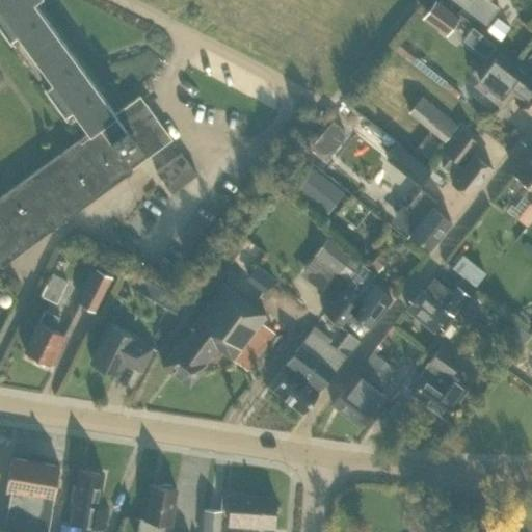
[(43,84),(65,115),(73,110),(88,132),(0,196),(0,262),(20,248),(171,138),(139,95),(115,112),(32,0),(0,0),(0,26),(9,41),(18,34),(50,79),(43,84)]
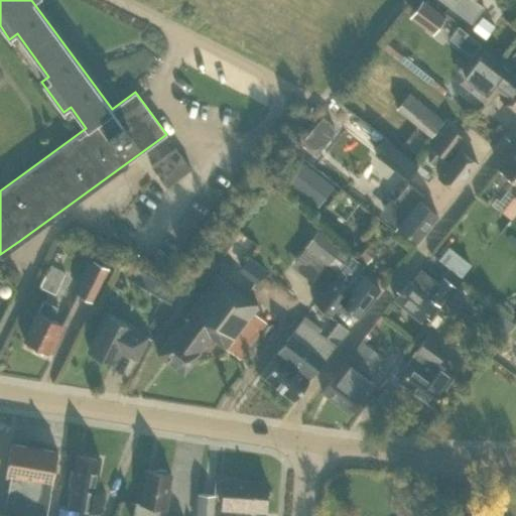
[(432,33),(444,16),(422,0),(421,0),(409,16),(432,33)]
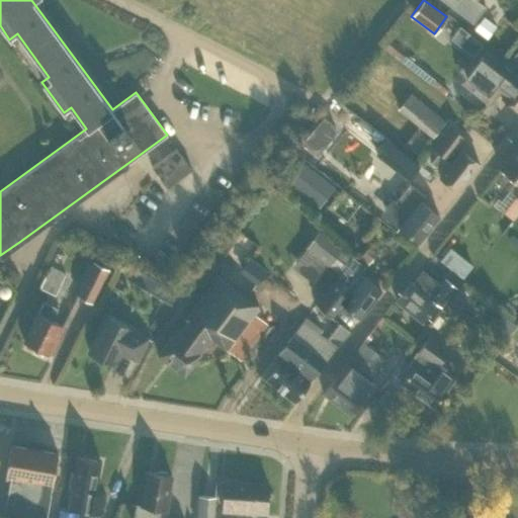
[(494,24),(482,15),(471,28),(485,37),(494,24)]
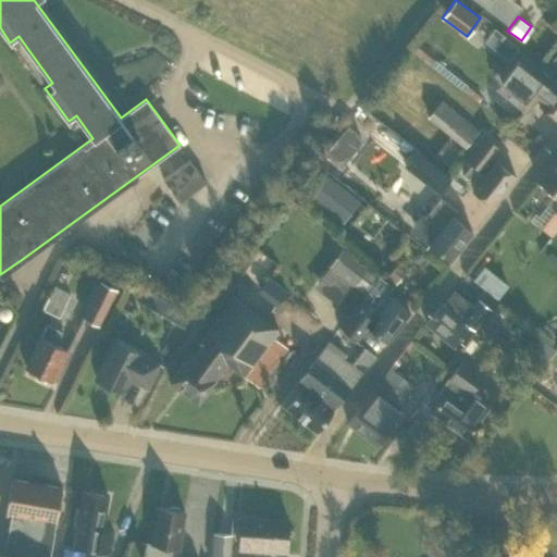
[(478,46),(496,59),(507,46),(489,32),(478,46)]
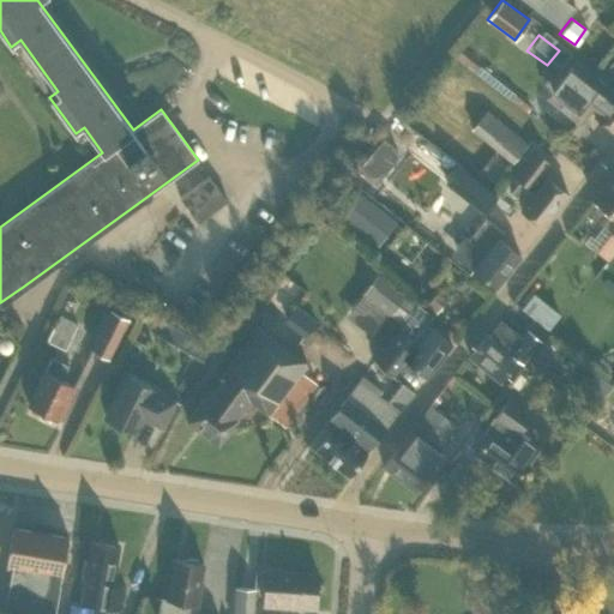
[(613,131),(613,88),(613,89),(576,60),(547,100),(579,125),(594,106),(601,112),(596,119),(613,131)]
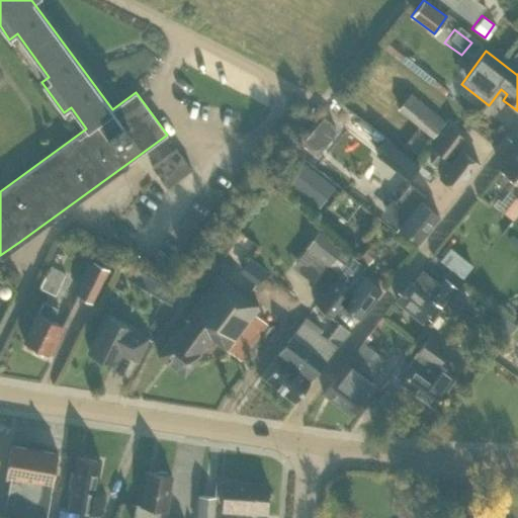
[(397,110),(431,139),(444,121),(411,93),(397,110)]
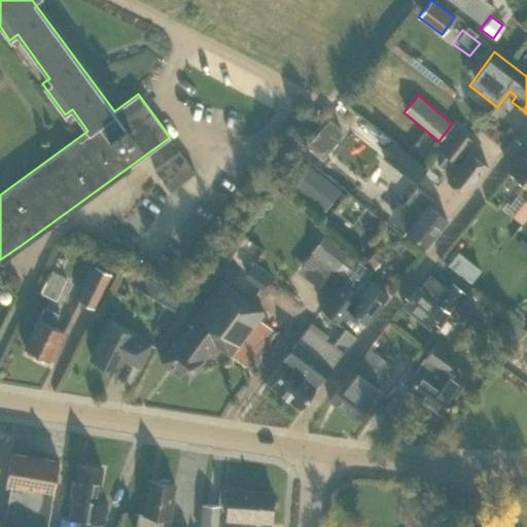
[(451,140),(442,152),(447,155),(438,166),(451,175),(447,179),(466,195),(487,167),(468,152),(458,165),(455,163),(470,141),(455,129),(448,138),(451,140)]
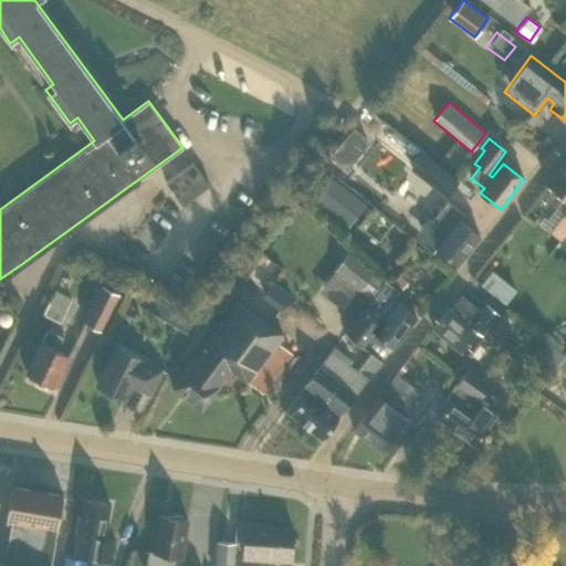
[(339,153),(333,160),(345,170),(352,163),(339,153)]
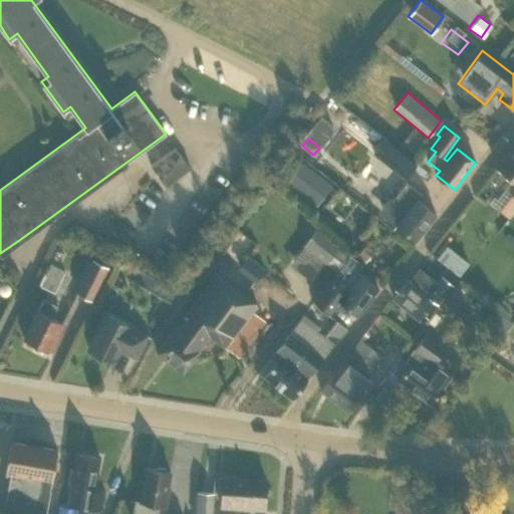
[(372,153),(408,180),(418,168),(383,141),(372,153)]
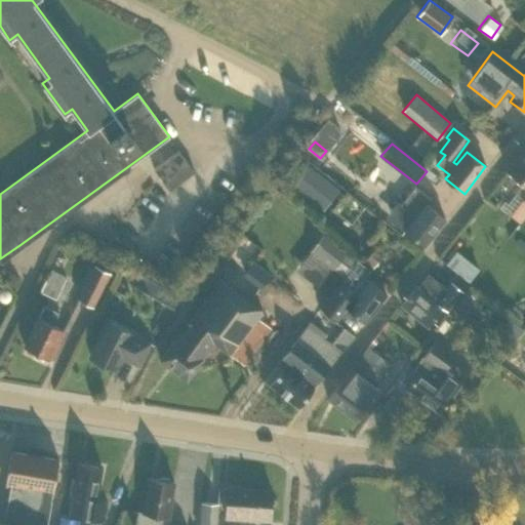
[(524,147),(507,171),(524,185),(524,147)]
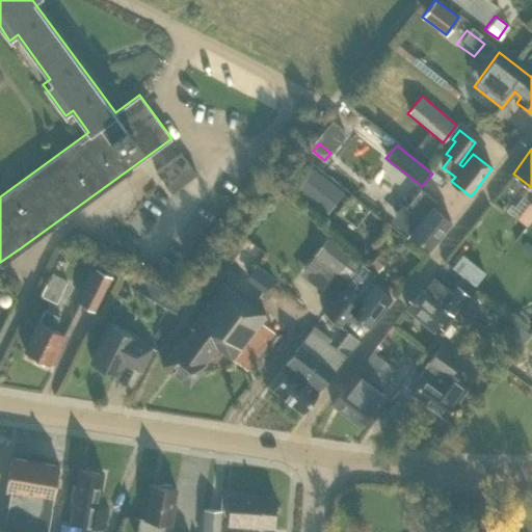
[(188,163),(181,152),(155,170),(162,182),(188,163)]
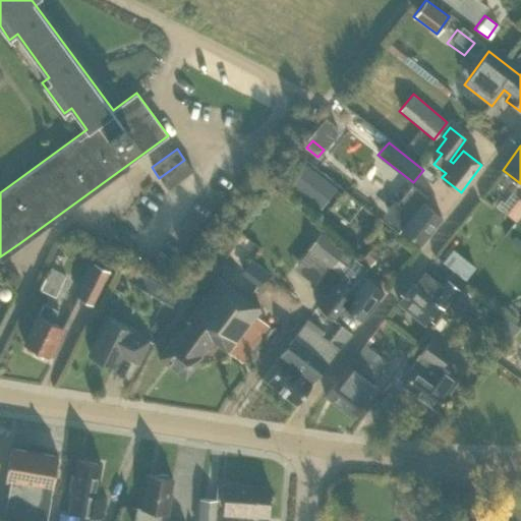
[(159,178),(167,189),(192,171),(184,160),(159,178)]
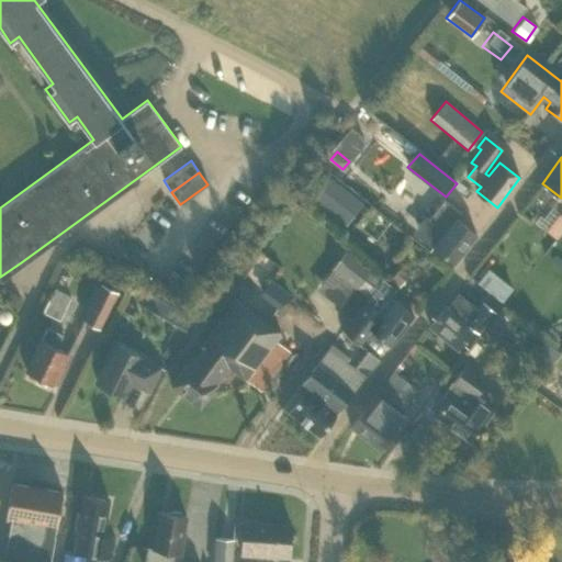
[(373,199),(379,192),(362,179),(357,187),(373,199)]
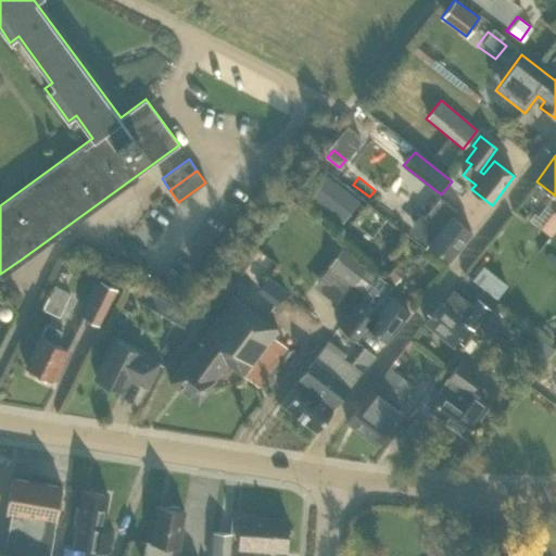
[(332,188),(333,186),(324,178),(314,191),(343,213),(353,201),(344,193),(343,196),(332,188)]
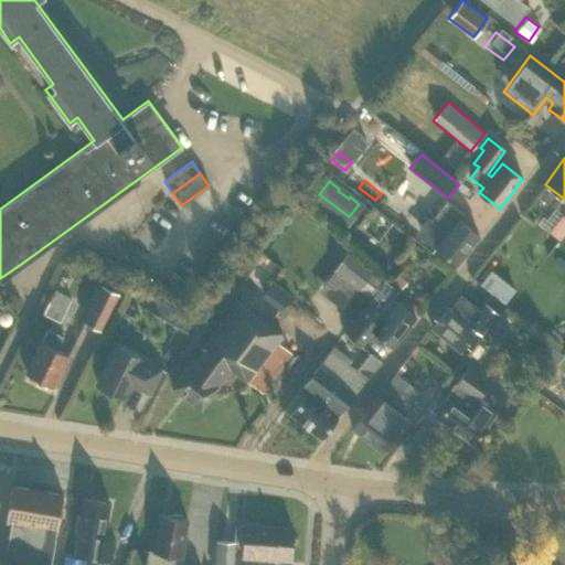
[(435,247),(457,264),(479,236),(458,220),(462,214),(446,201),(430,220),(438,226),(428,240),(436,245),(435,247)]
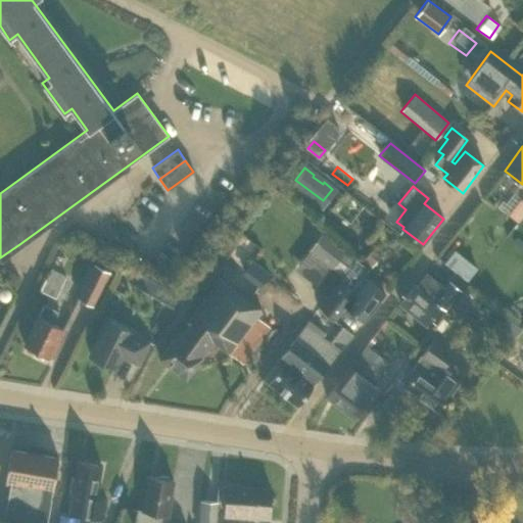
[(517,222),(522,214),(522,200),(520,198),(508,215),(517,222)]
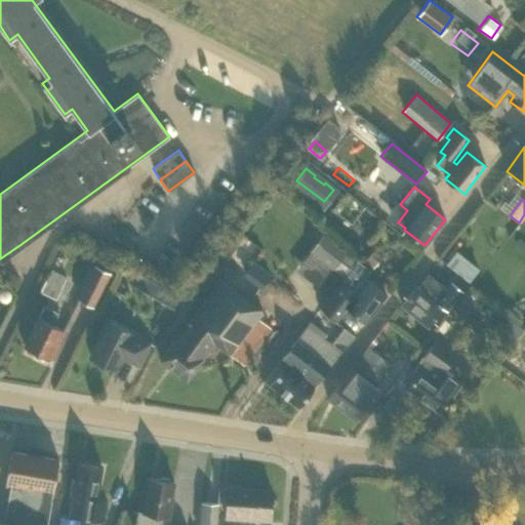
[(308,251),(339,276),(354,256),(322,232),(308,251)]
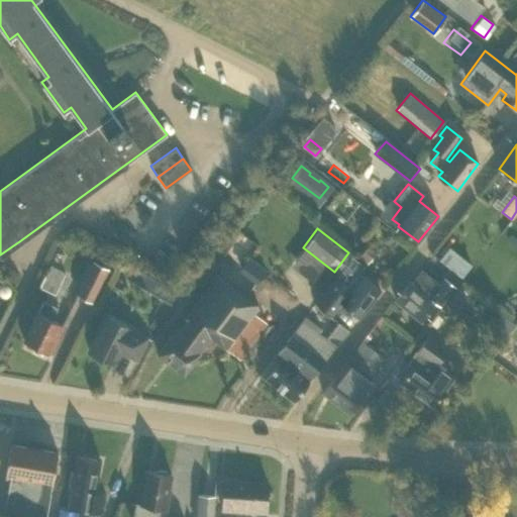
[(367,263),(377,251),(369,244),(358,256),(367,263)]
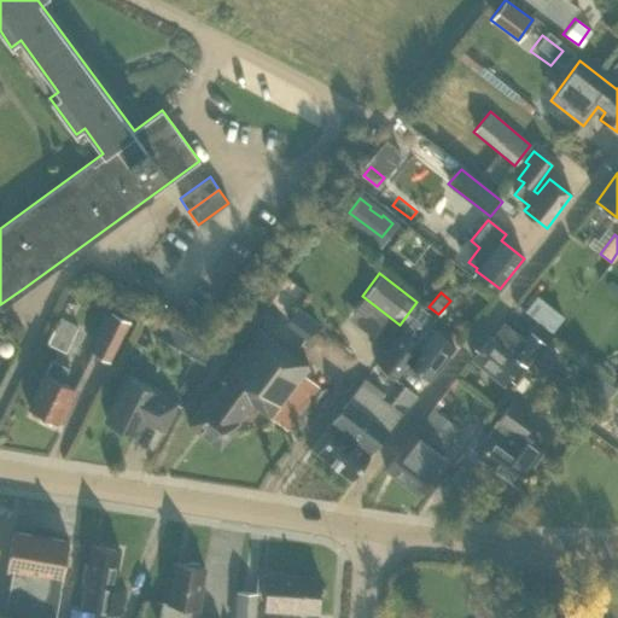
[(472,308),(484,302),(481,293),(467,299),(472,308)]
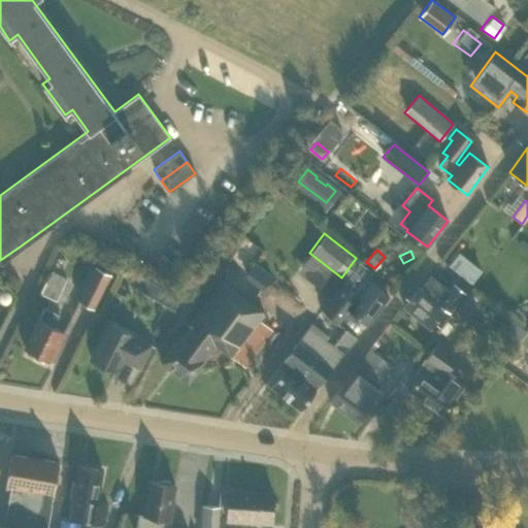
[(60,274),(65,266),(56,261),(51,270),(60,274)]
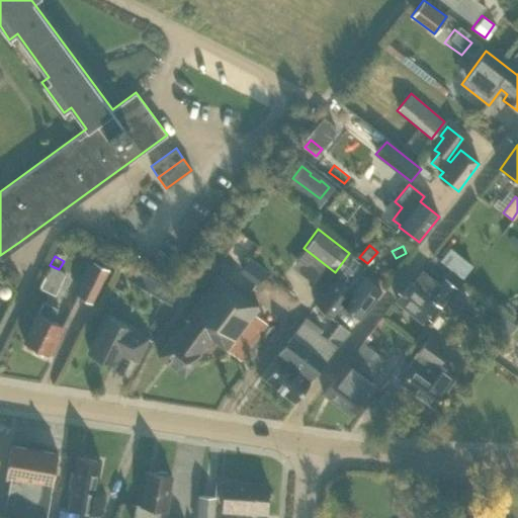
[(220,259),(213,267),(223,273),(229,266),(220,259)]
